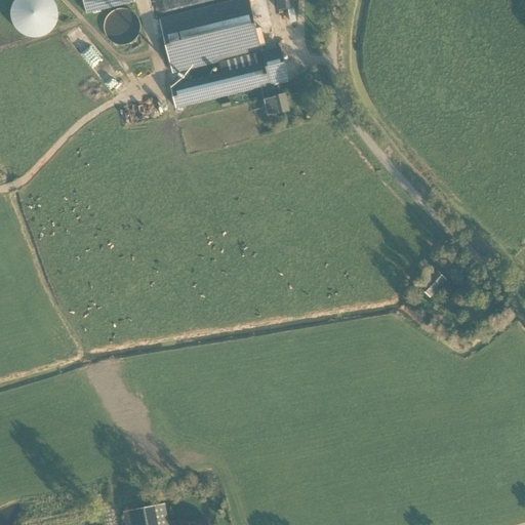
[(10,0),(12,33),(55,32),(53,0),(10,0)]
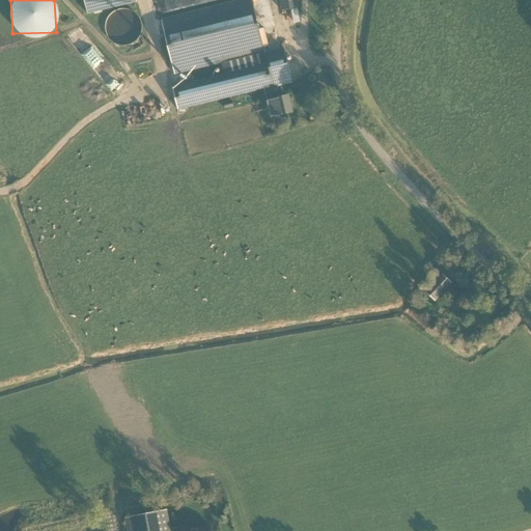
[(84,0),(88,15),(137,2),(136,0),(84,0)]
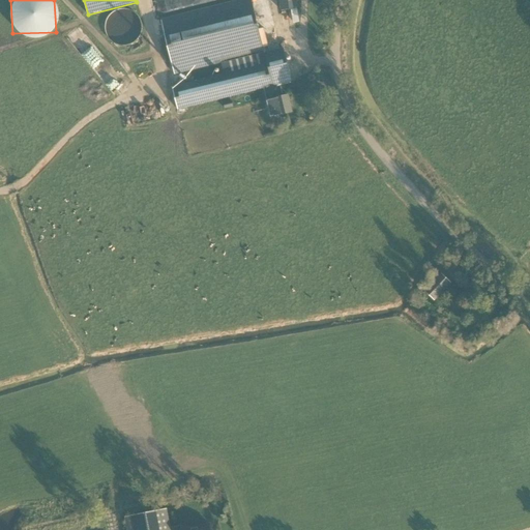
[(252,0),(245,0),(162,21),(174,71),(221,60),(225,75),(173,87),(178,110),(264,88),(269,110),(277,108),(278,115),(292,112),(288,95),(283,96),(280,84),(292,82),(284,49),(265,53),(262,43),(259,29),(252,0)]
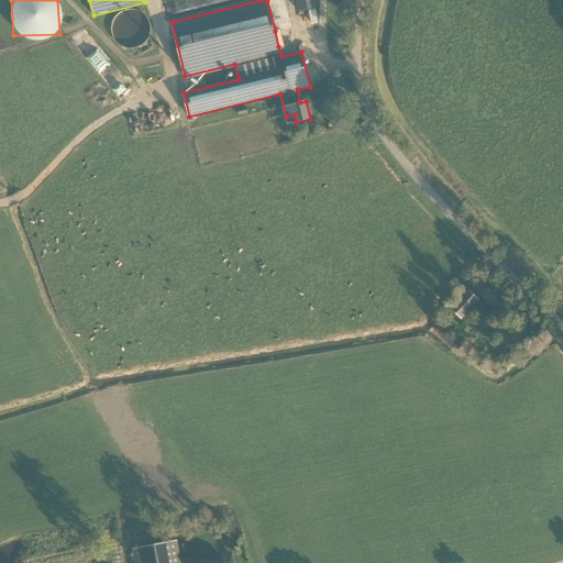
[(315,0),(297,0),(299,11),(316,9),(315,0)]
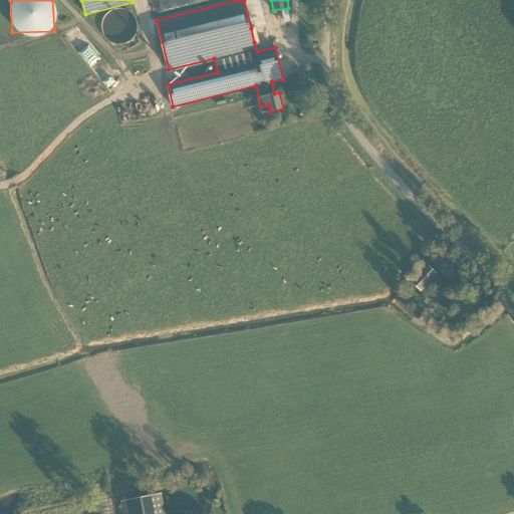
[(225,97),(217,99),(218,105),(226,104),(225,97)]
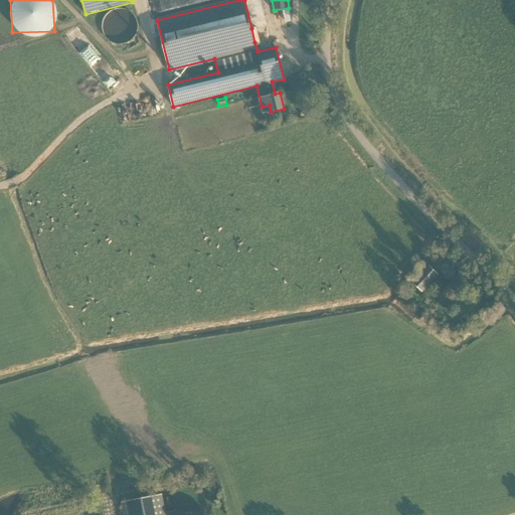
[(430,266),(413,283),(421,292),(438,275),(430,266)]
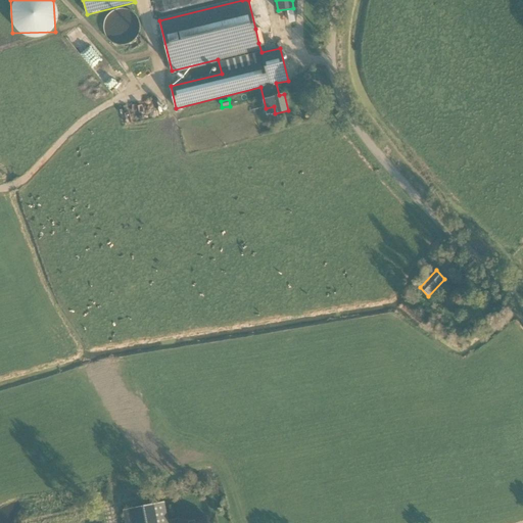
[(180,519),(169,521),(164,503),(125,511),(127,522),(208,522),(207,517),(181,522),(180,519)]
